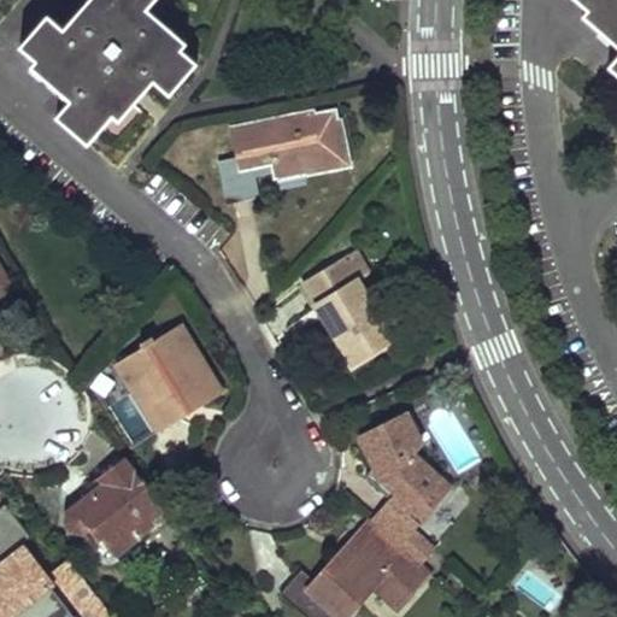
[(87,0),(63,29),(47,16),(21,47),(36,60),(30,66),(71,101),(59,116),(89,141),(101,128),(116,140),(141,110),(134,104),(154,80),(170,93),(198,60),(169,35),(174,29),(148,7),(154,0),(87,0)]
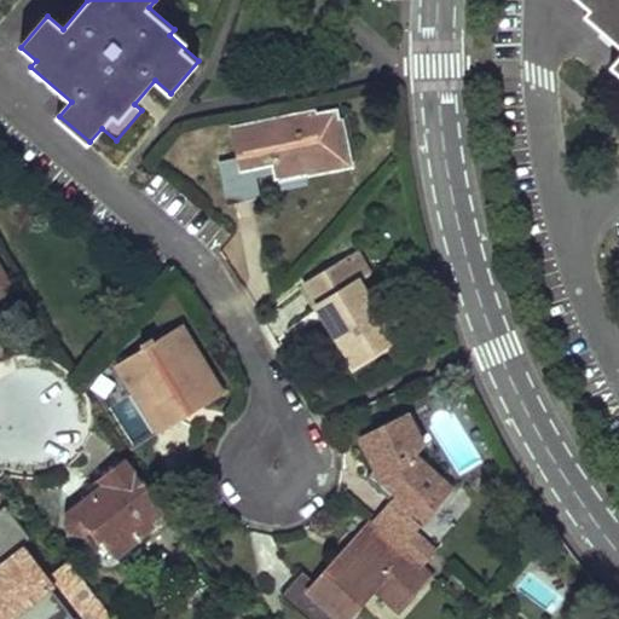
[(618,53),(612,63),(618,69),(618,0),(583,0),(591,6),(586,12),(618,40),(618,53)]
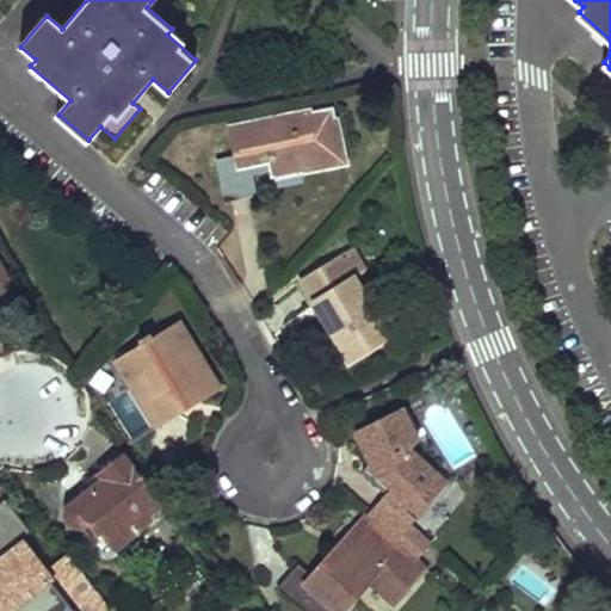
[(301,164),(343,154),(338,131),(334,133),(332,117),(335,116),(333,105),(230,127),(236,154),(269,147),(272,170),(275,179),(303,173),(301,164)]
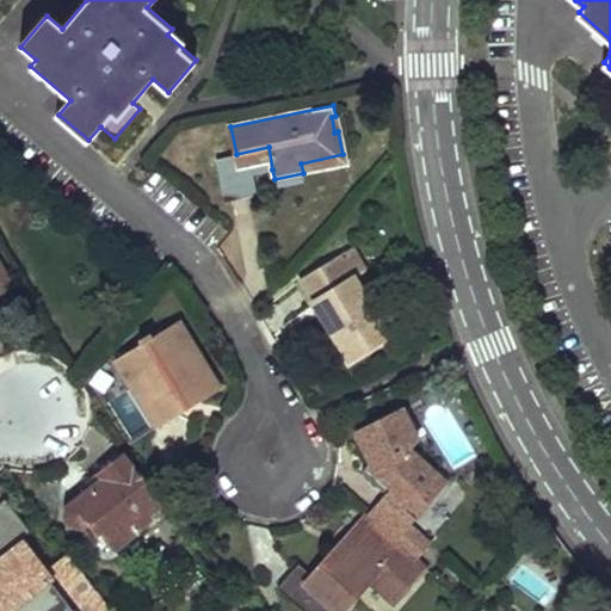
[(272,170),(269,147),(236,154),(215,159),(223,201),(255,193),(252,173),(272,170)]
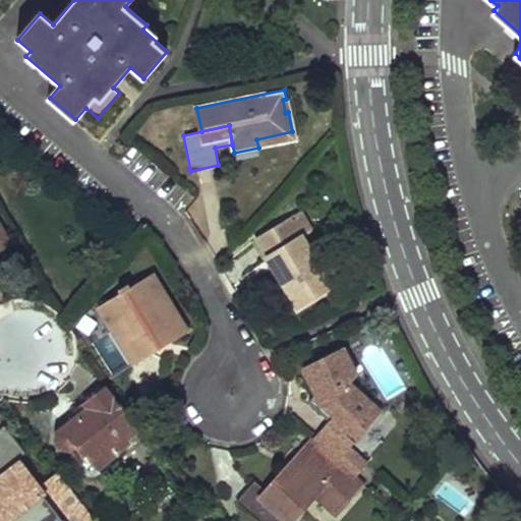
[(294,140),(292,131),(256,139),(258,148),(294,140)]
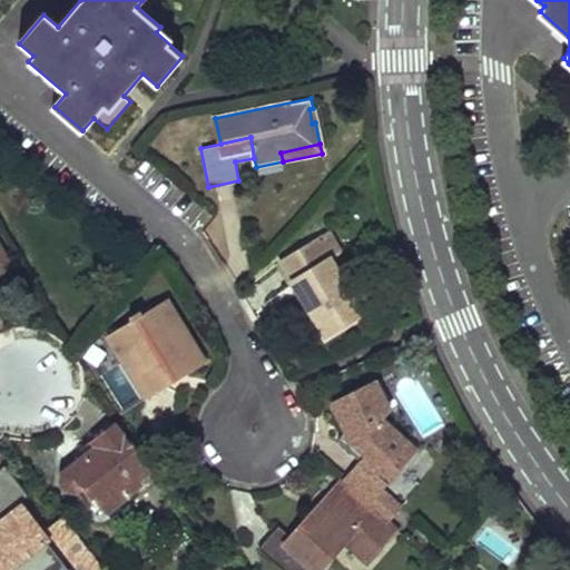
[(287,256),(283,261),(331,332),(364,310),(330,255),(337,248),(326,232),(287,256)]
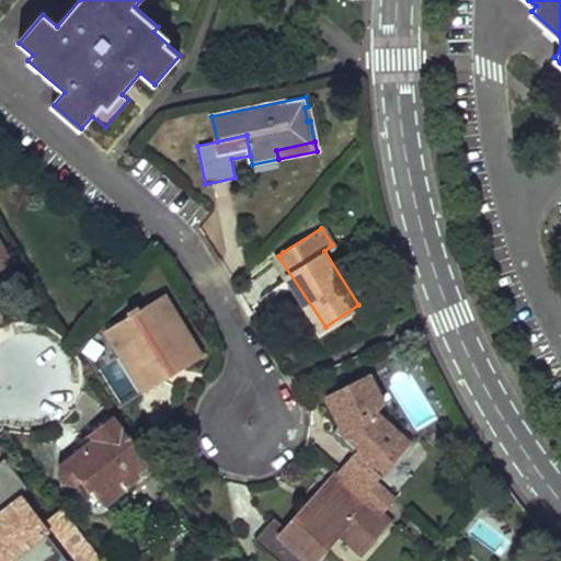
[(0,270),(18,260),(0,230),(0,270)]
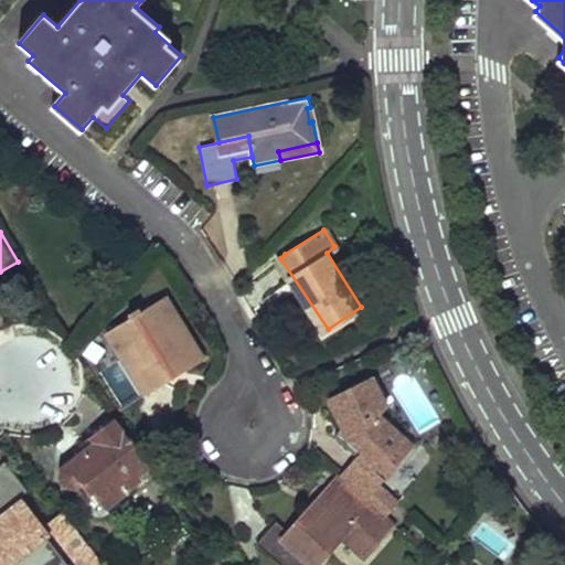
[(203,359),(166,296),(142,310),(140,307),(129,313),(131,317),(108,330),(146,394),(170,379),(166,371),(174,365),(180,373),(203,359)]
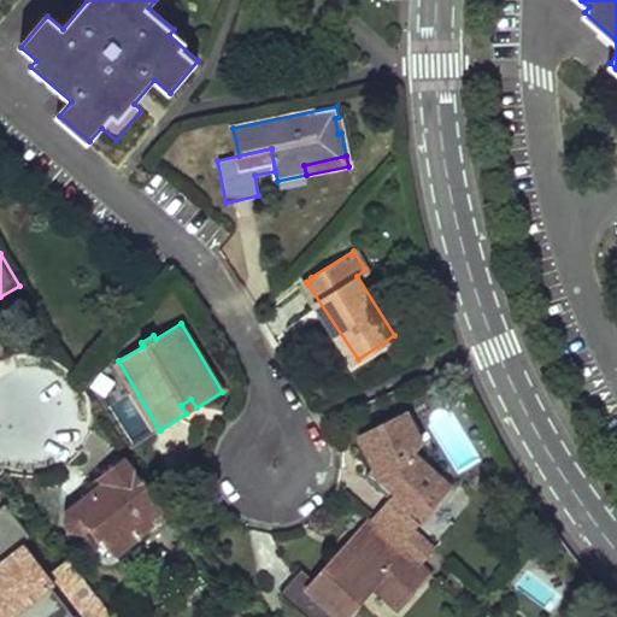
[(186,413),(197,407),(191,399),(181,405),(186,413)]
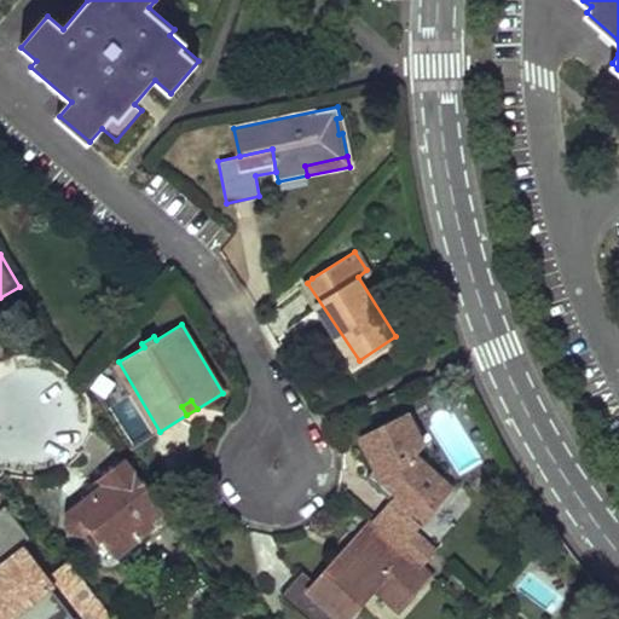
[(412,414),(365,434),(374,452),(379,452),(382,462),(366,478),(382,492),(388,487),(397,495),(342,557),(341,556),(314,586),(300,574),(278,601),(299,618),(337,618),(341,617),(343,618),(348,618),(377,589),(401,609),(432,573),(423,566),(437,551),(416,532),(453,492),(418,456),(428,445),(412,414)]
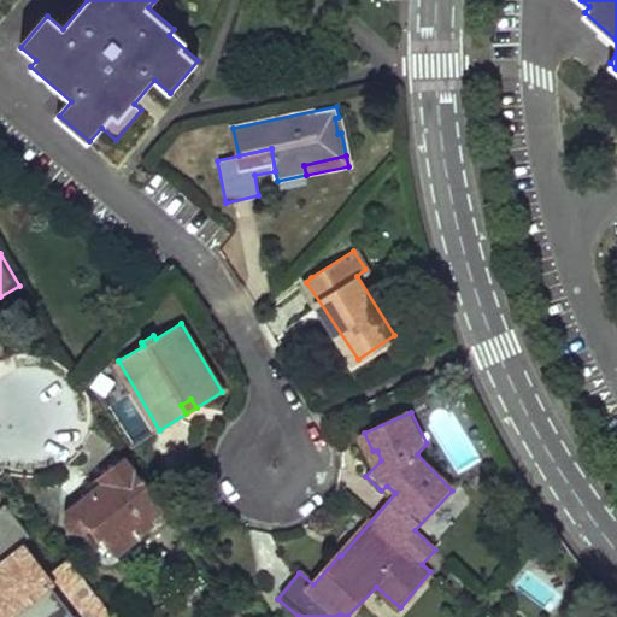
[(169,512),(124,459),(88,488),(92,492),(66,512),(64,526),(72,535),(84,538),(90,533),(99,545),(101,544),(111,554),(125,542),(131,553),(144,545),(141,542),(158,529),(153,526),(169,512)]
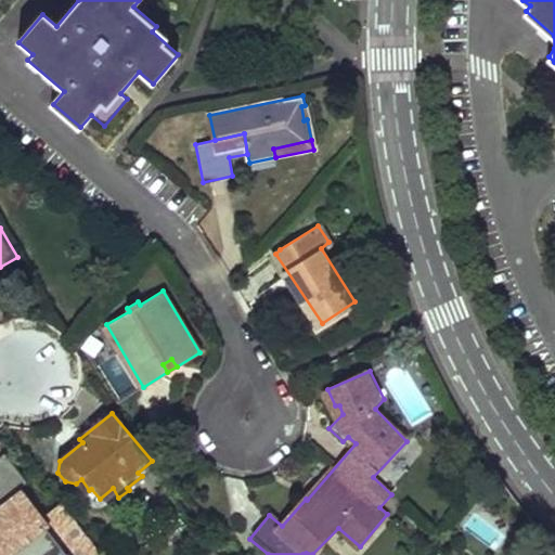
[(0,554),(61,554),(21,493),(0,506),(0,554)]
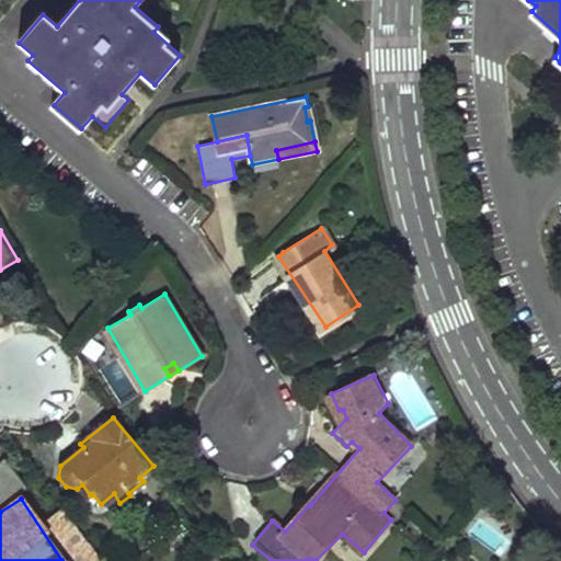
[(102,560),(63,511),(46,524),(72,558),(76,556),(79,560),(86,554),(89,559),(87,560),(102,560)]
